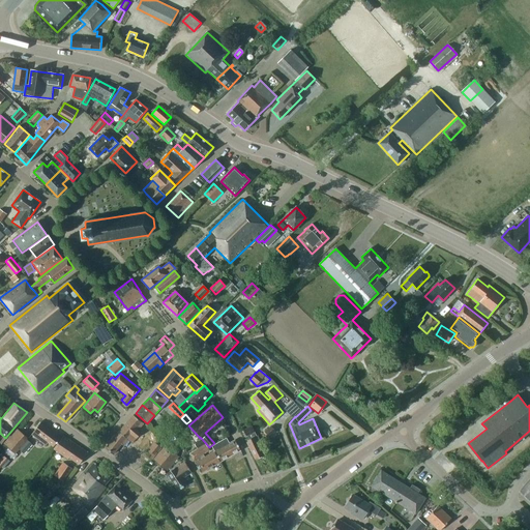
[(143,423),(133,415),(118,432),(128,440),(131,443),(140,433),(138,431),(143,423)]
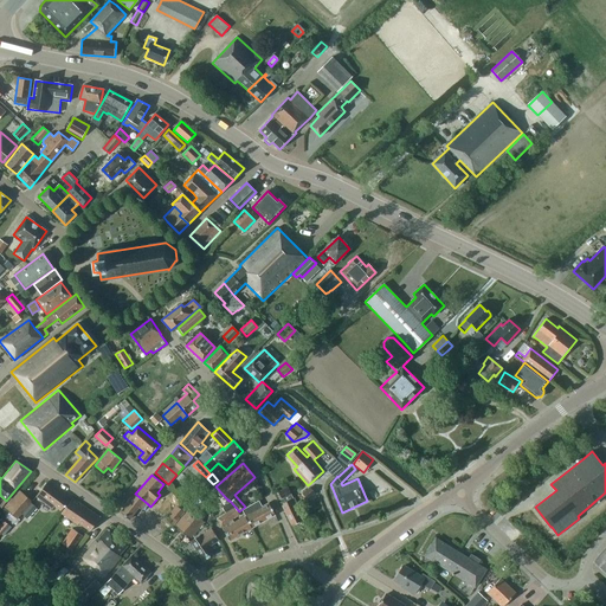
[(52,509),(55,507),(60,511),(71,498),(47,482),(36,496),(52,509)]
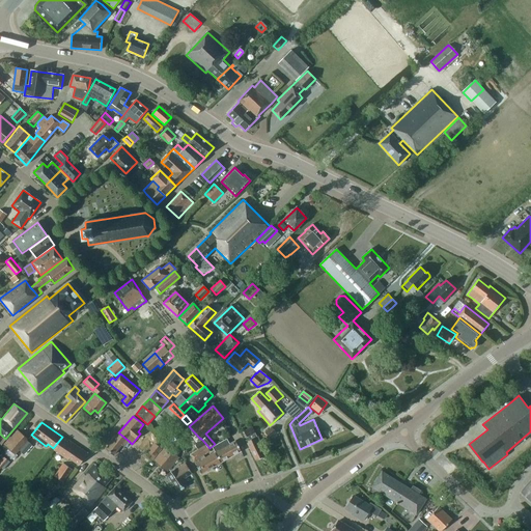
[(261,445),(261,444),(257,436),(256,437),(255,432),(252,426),(244,430),(247,437),(249,440),(246,441),(255,460),(264,456),(263,455),(266,454),(261,445)]
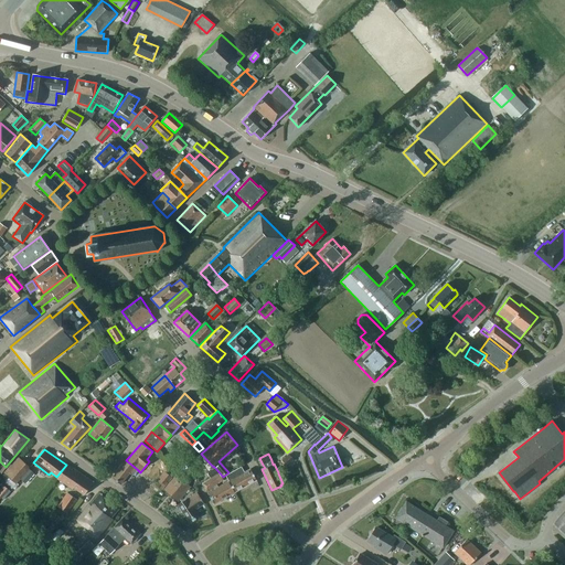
[(281,460),(286,466),(294,459),(289,454),(281,460)]
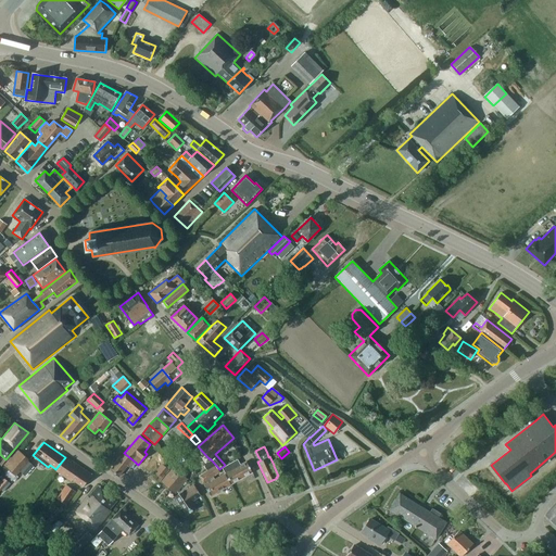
[(15,476),(16,477),(20,472),(29,462),(30,460),(17,450),(3,465),(9,470),(15,476)]
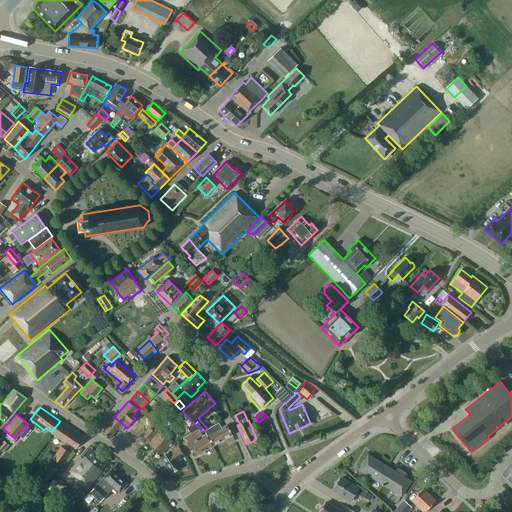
[(119,431),(124,425),(114,417),(101,433),(109,439),(117,429),(119,431)]
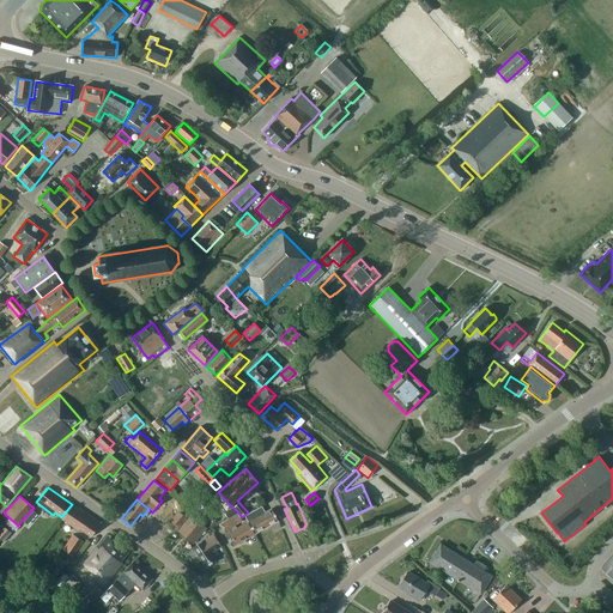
[(79,529),(91,538),(102,523),(73,504),(61,519),(79,530),(79,529)]
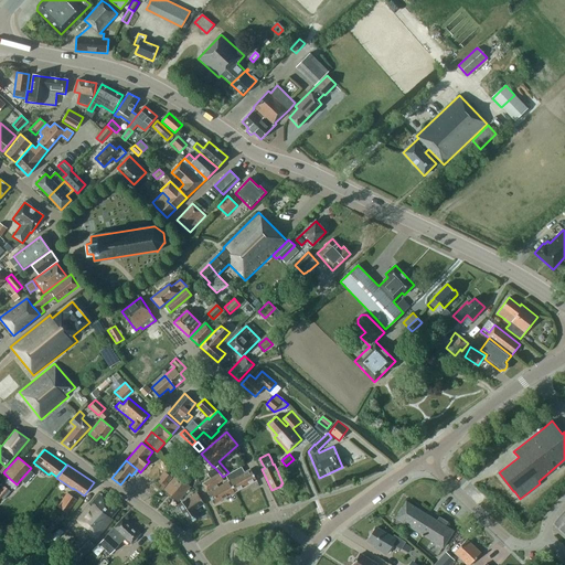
[(185,466),(181,470),(180,469),(163,490),(178,502),(191,487),(188,484),(192,480),(187,475),(190,471),(185,466)]
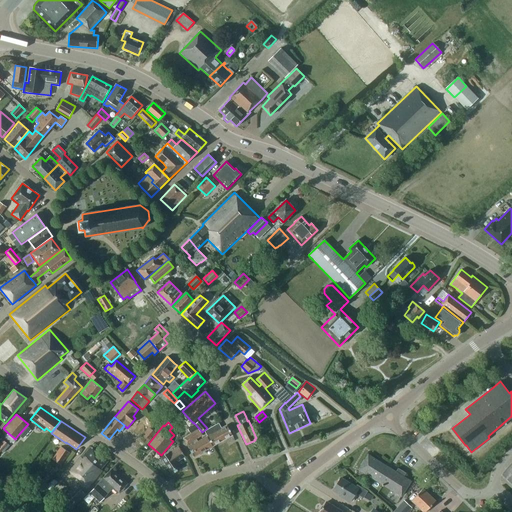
[(205,431),(213,446),(232,435),(227,425),(221,428),(218,423),(205,431)]
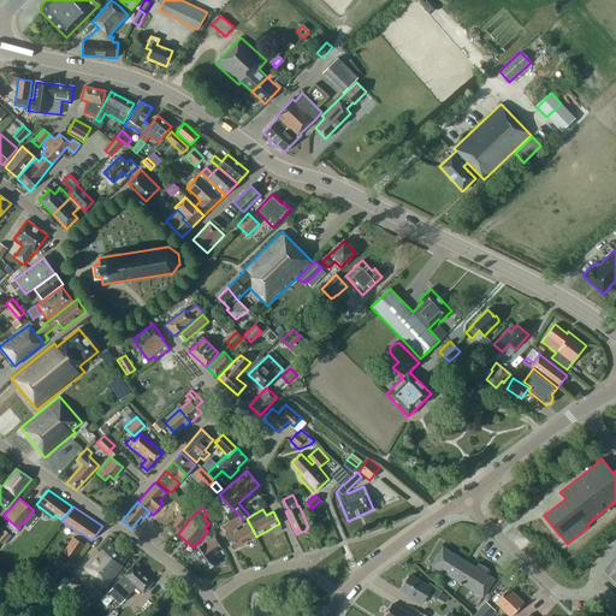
[(27,527),(37,516),(33,511),(22,523),(27,527)]
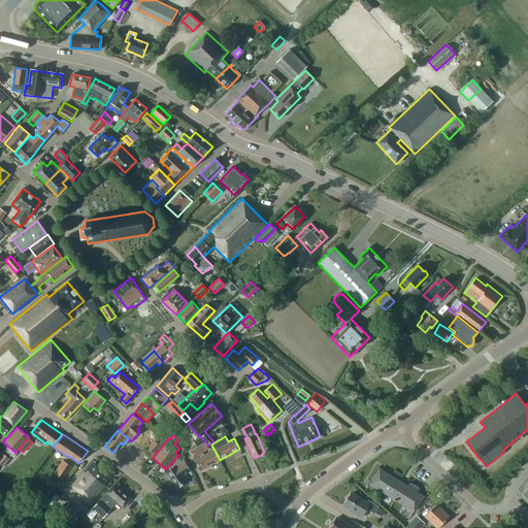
[(194,442),(196,447),(203,442),(200,438),(194,442)]
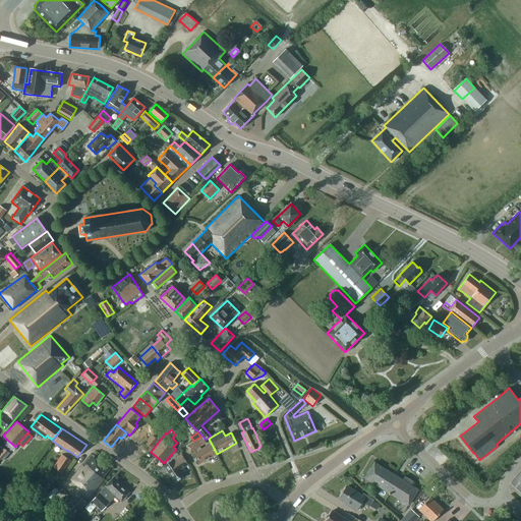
[(142,446),(150,452),(159,441),(152,435),(142,446)]
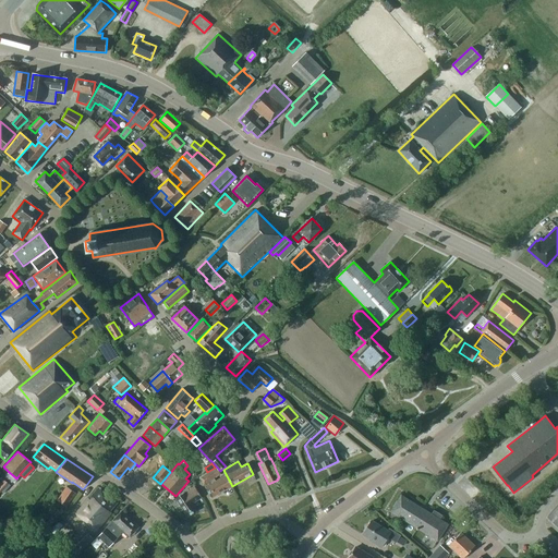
[(226,475),(215,481),(214,478),(220,474),(216,468),(201,477),(211,498),(232,486),(226,475)]
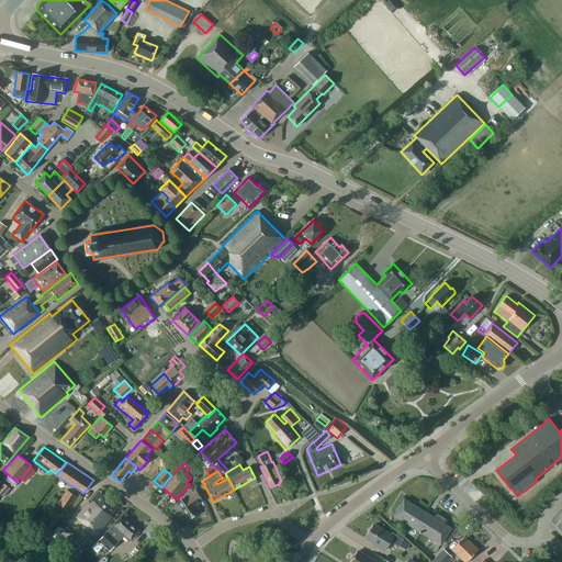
[(11,486),(15,481),(9,475),(3,480),(11,486)]
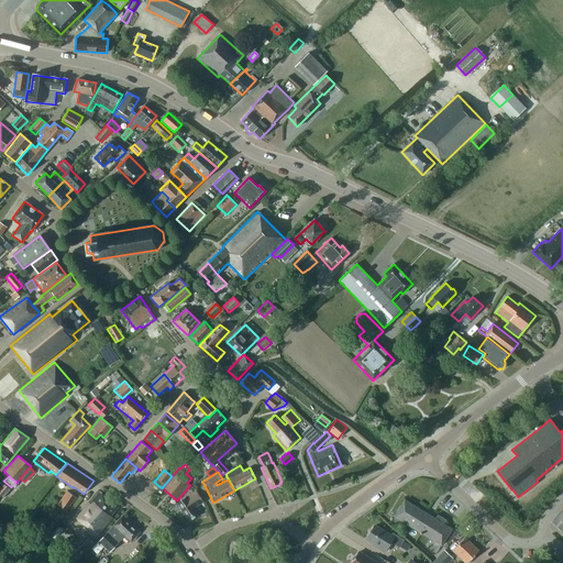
[(157,488),(146,479),(142,487),(153,495),(157,488)]
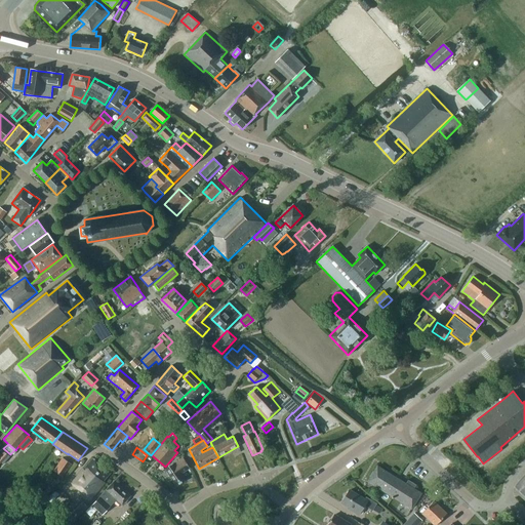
[(190,468),(184,457),(165,469),(176,486),(185,480),(180,474),(190,468)]
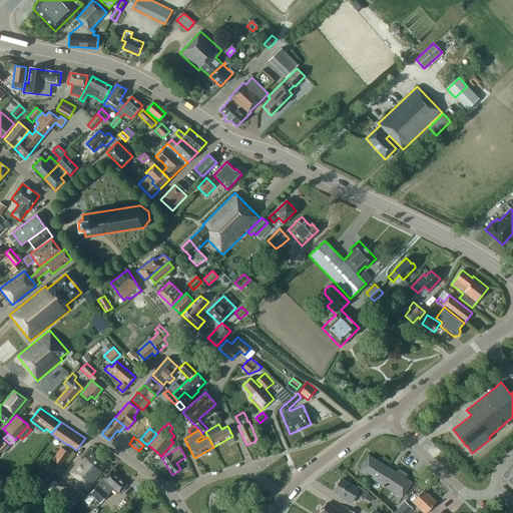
[(52,460),(62,467),(71,455),(61,448),(52,460)]
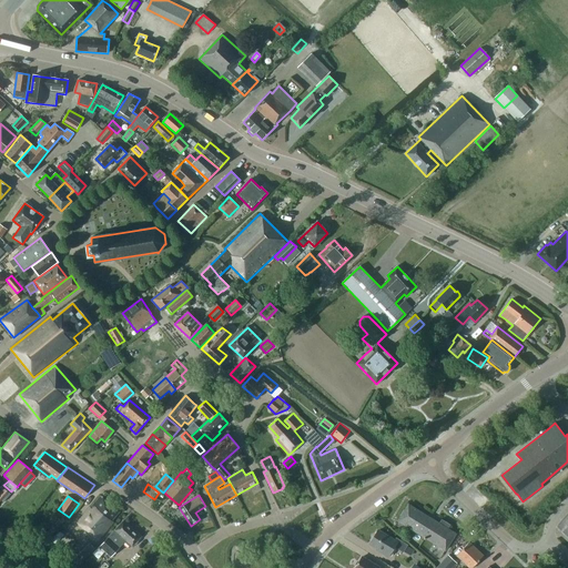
[(112,520),(119,511),(101,496),(77,523),(98,540),(113,521),(112,520)]
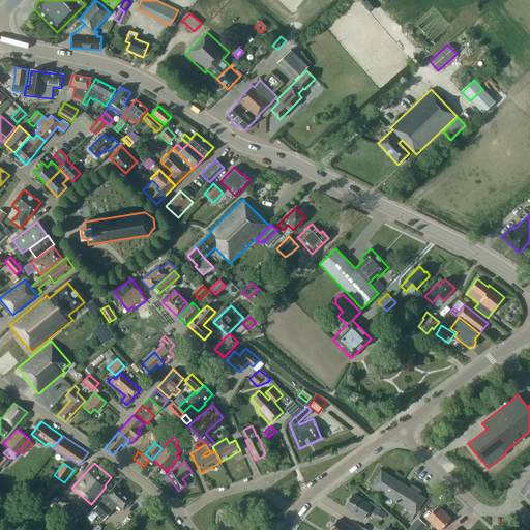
[(392,477),(381,470),(371,486),(415,513),(424,498),(418,494),(420,490),(412,484),(410,489),(404,484),(402,489),(390,481),(392,477)]
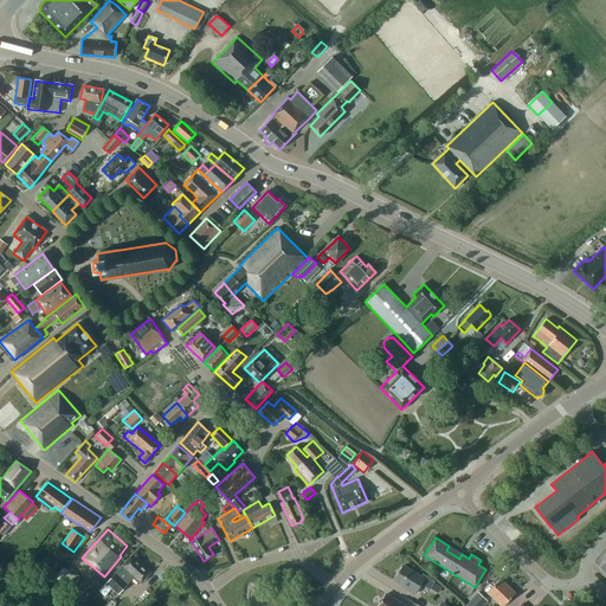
[(63,562),(70,555),(66,552),(59,559),(63,562)]
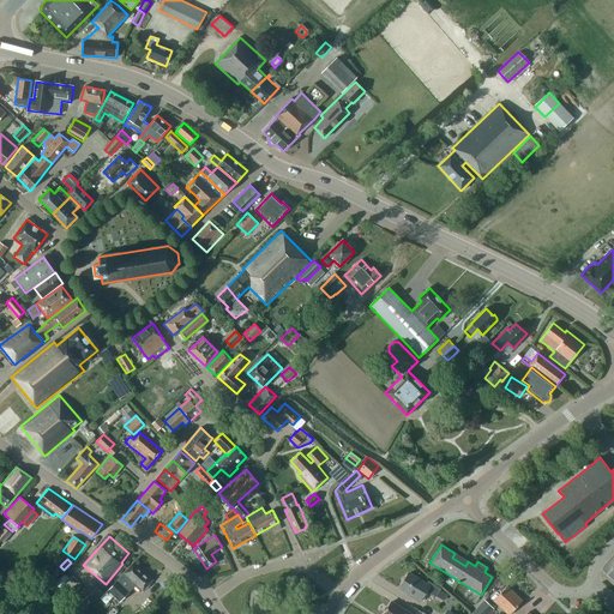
[(134,587),(142,593),(152,581),(133,563),(116,581),(128,593),(134,587)]
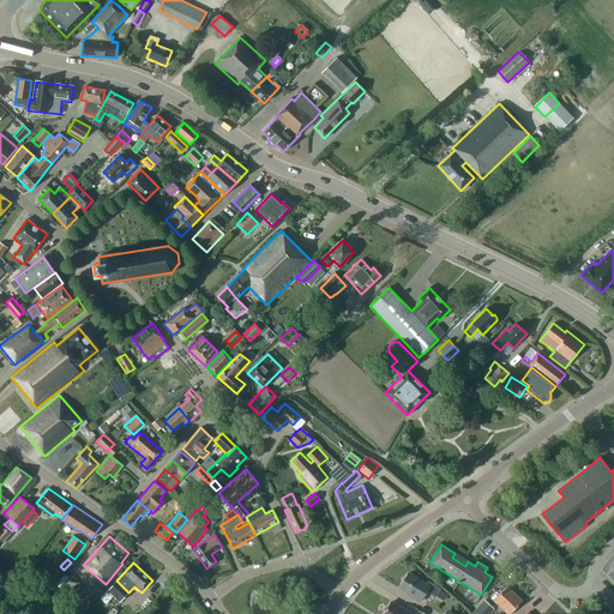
[(55,579),(61,572),(56,567),(50,576),(55,579)]
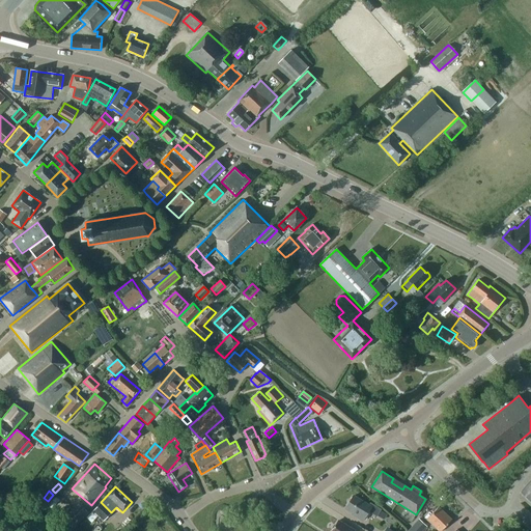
[(354,496),(345,508),(356,514),(356,516),(362,521),(368,511),(376,516),(382,509),(370,502),(368,505),(354,496)]
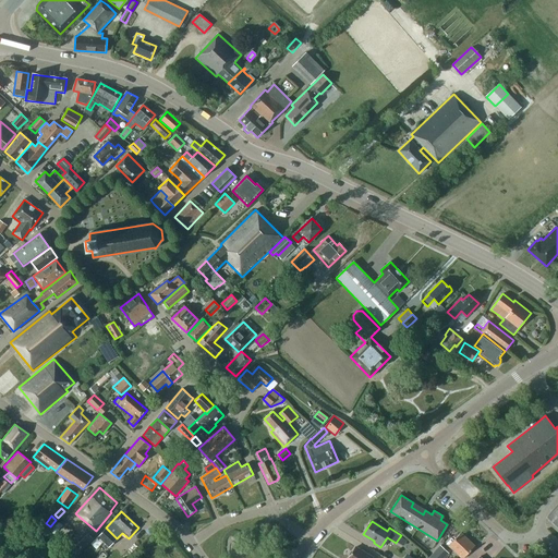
[(55,535),(62,525),(58,522),(50,531),(55,535)]
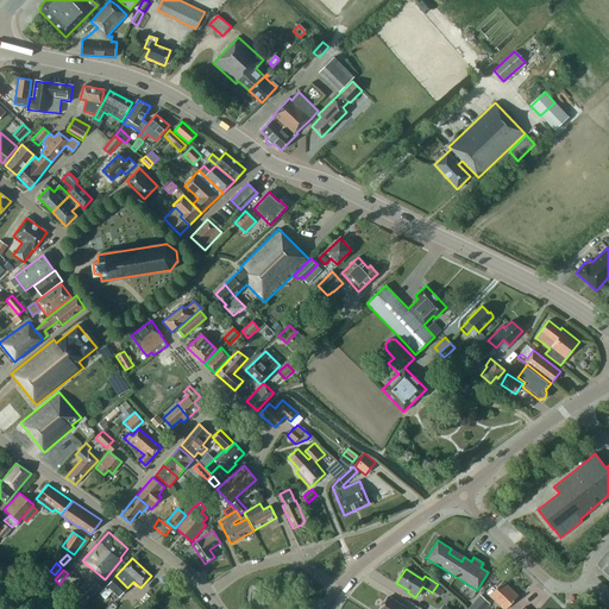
[(108,584),(115,577),(112,573),(105,581),(108,584)]
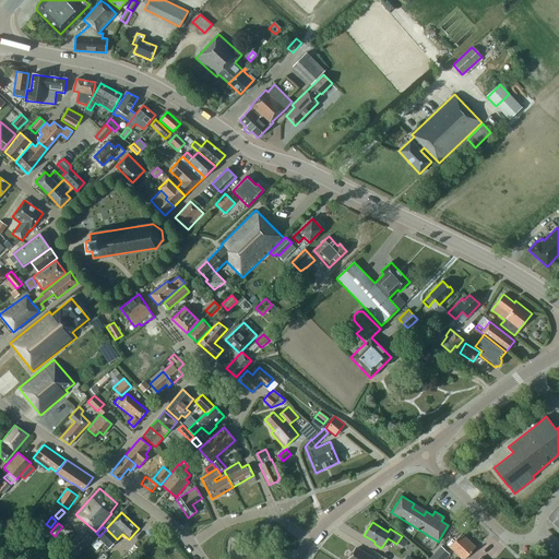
[(109,548),(117,539),(106,528),(106,530),(99,536),(98,537),(109,548)]
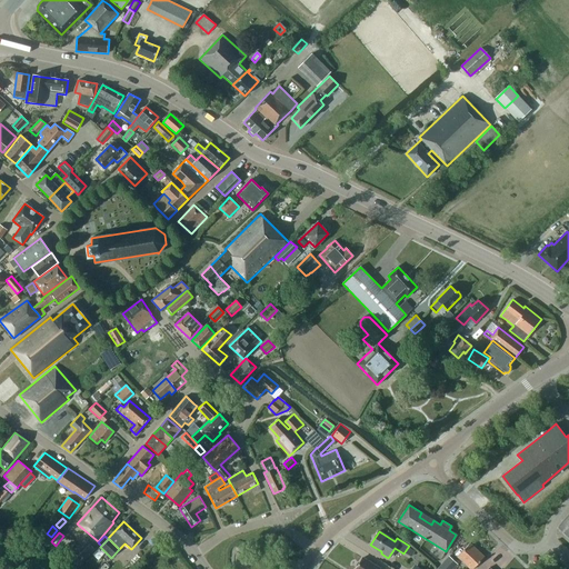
[(75,560),(80,566),(96,550),(89,543),(75,560)]
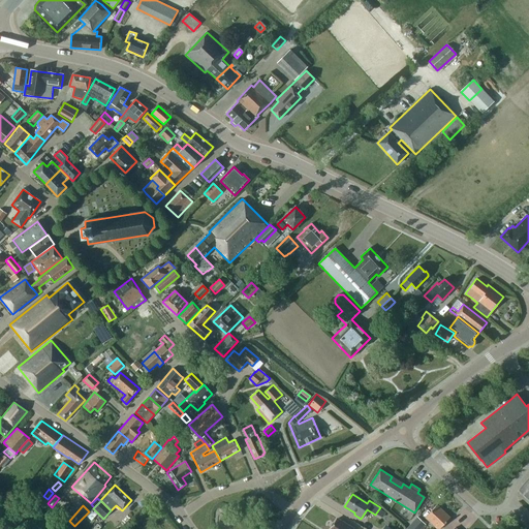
[(436,505),(425,518),(437,528),(439,528),(446,522),(449,518),(436,505)]
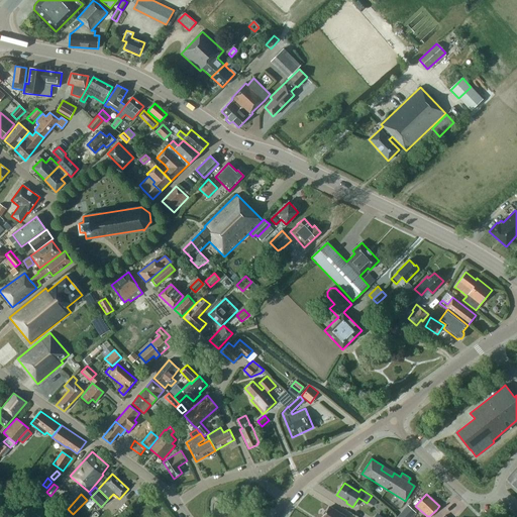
[(396,516),(411,516),(416,513),(408,505),(396,516)]
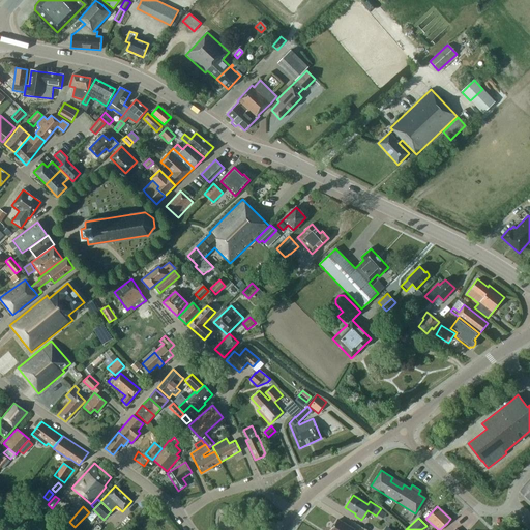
[(353,529),(337,520),(330,529),(353,529)]
